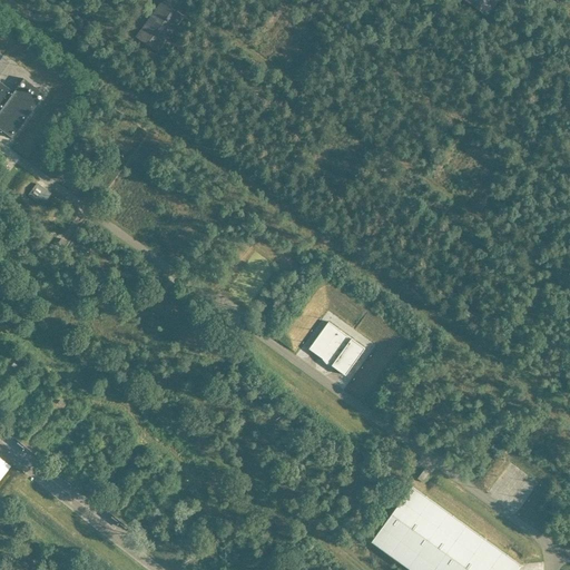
[(185,16),(164,0),(161,0),(137,35),(158,52),(185,16)]
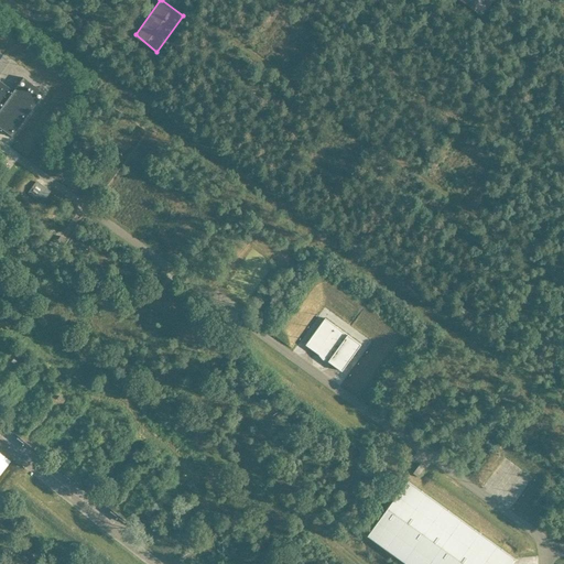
[(461,0),(483,15),(492,0),(461,0)]
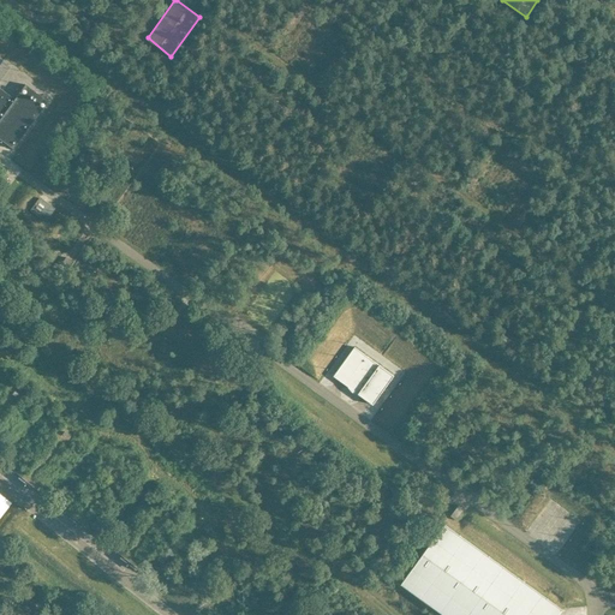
[(0,139),(13,149),(48,101),(24,83),(15,99),(0,88),(0,79),(10,66),(0,58),(0,139)]
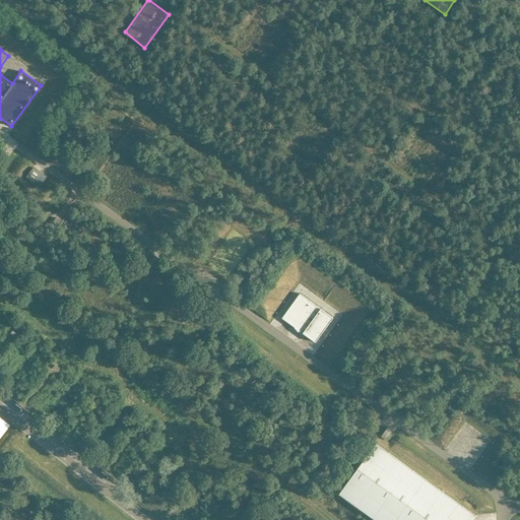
[(4,147),(0,151),(0,165),(10,151),(4,147)]
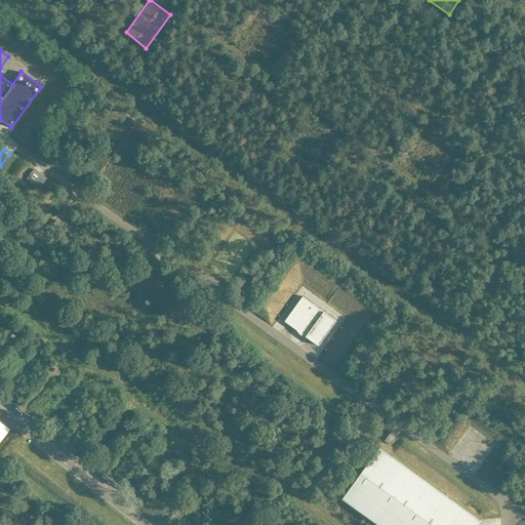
[(34,168),(26,179),(39,189),(46,177),(34,168)]
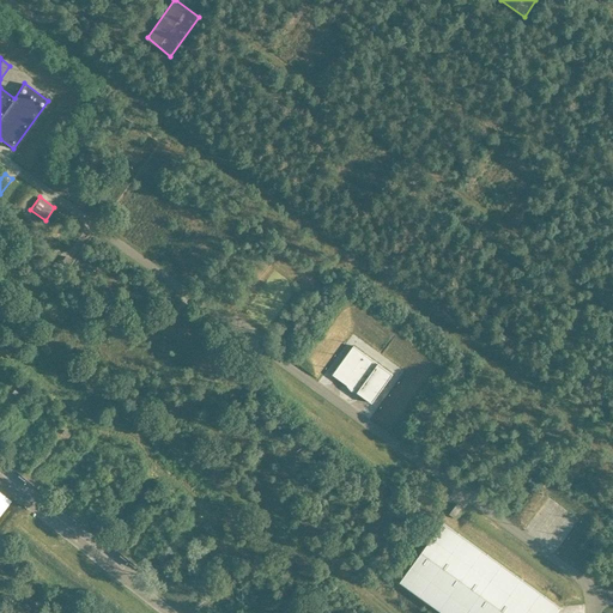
[(71,261),(65,256),(56,268),(62,273),(71,261)]
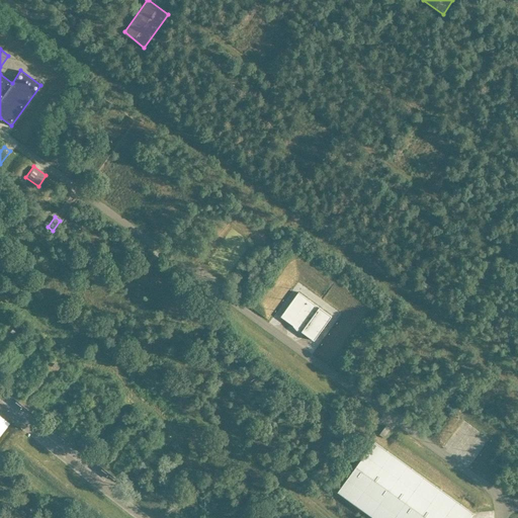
[(332,316),(298,291),(281,316),(293,325),(293,326),(296,329),(297,330),(301,331),(315,340),(332,316)]
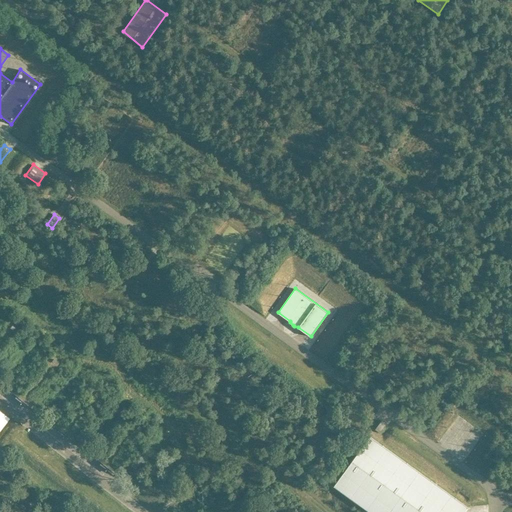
[(0,431),(10,419),(0,410),(0,431)]
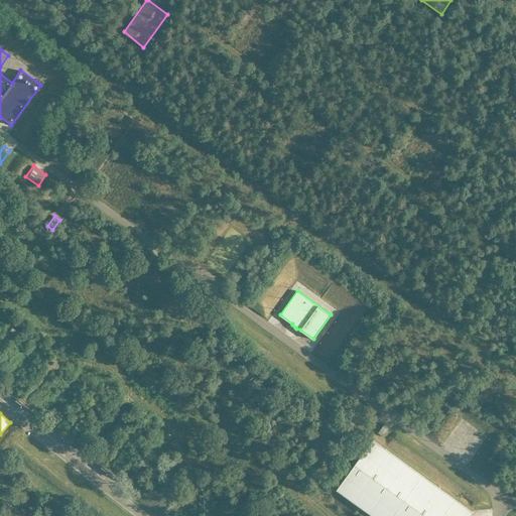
[(378,433),(383,436),(389,427),(384,424),(378,433)]
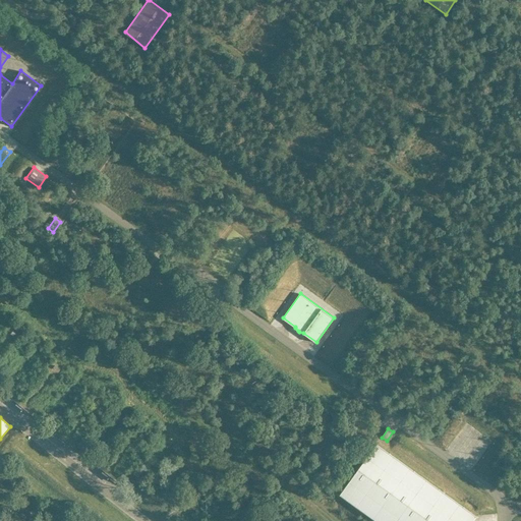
[(374,520),(473,520),(476,517),(377,445),(340,495),(374,520)]
